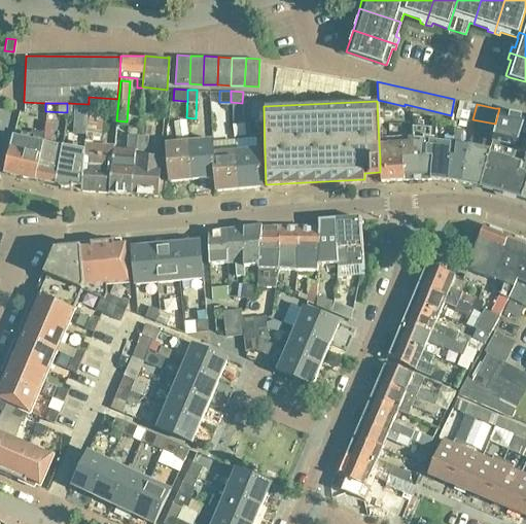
[(492,139),(518,146),(525,114),(499,109),(493,135),(492,139)]
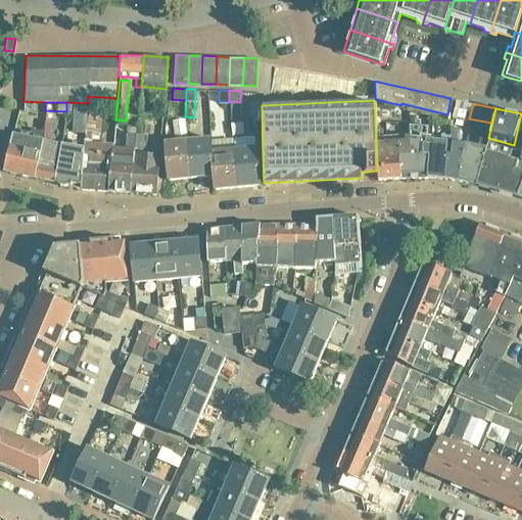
[(427,176),(425,145),(427,135),(426,134),(426,127),(428,128),(429,114),(423,114),(423,125),(410,124),(410,135),(411,135),(411,137),(412,156),(399,156),(400,177),(427,176)]
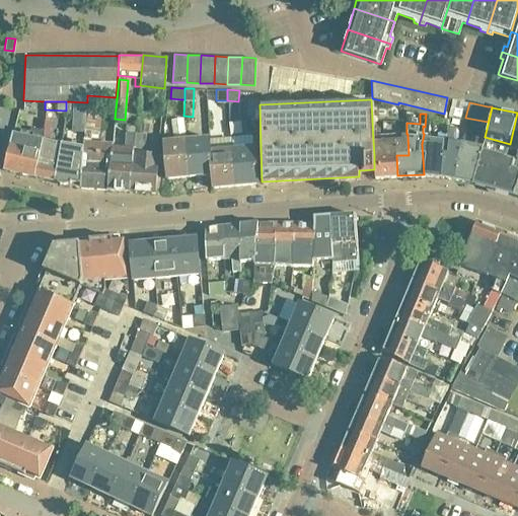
[(517,119),(510,144),(507,155),(515,157),(515,158),(513,165),(517,167),(517,119)]
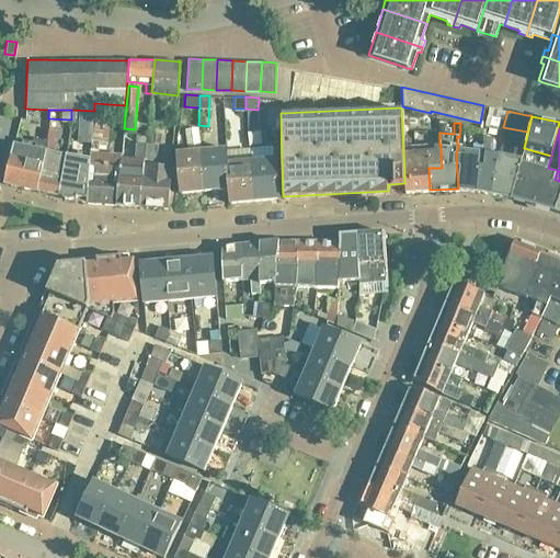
[(491,193),(499,155),(498,154),(491,151),(493,137),(483,135),(482,144),(481,152),(484,152),(482,166),(479,166),(477,191),(491,193)]
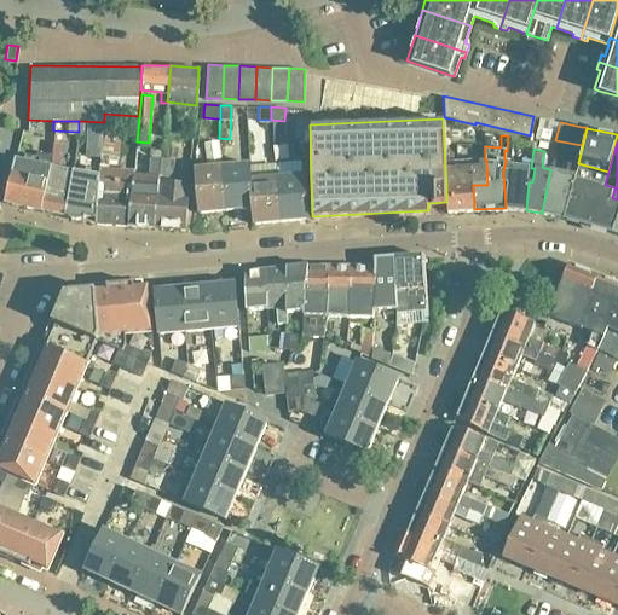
[(41,209),(48,175),(51,152),(38,150),(33,161),(15,157),(4,201),(41,209)]
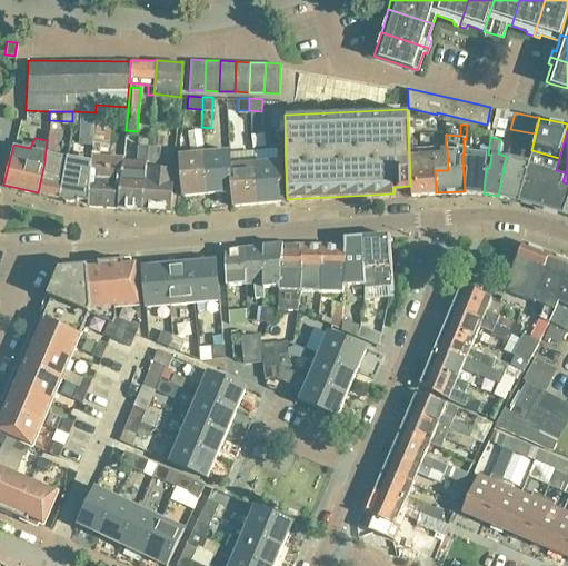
[(53,142),(47,140),(45,161),(38,192),(59,197),(68,154),(52,150),(53,142)]
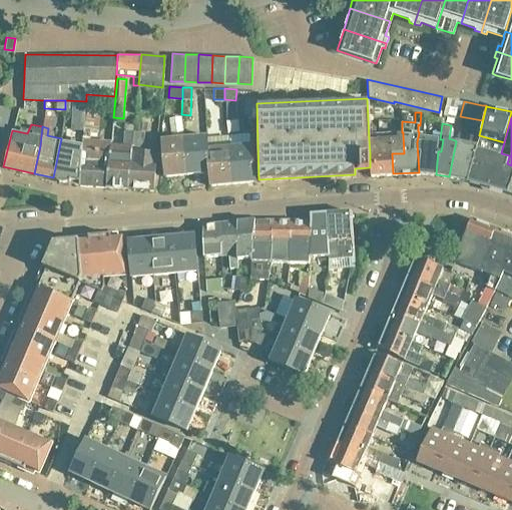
[(110,141),(89,139),(90,126),(83,126),(81,142),(78,183),(79,183),(105,185),(110,141)]
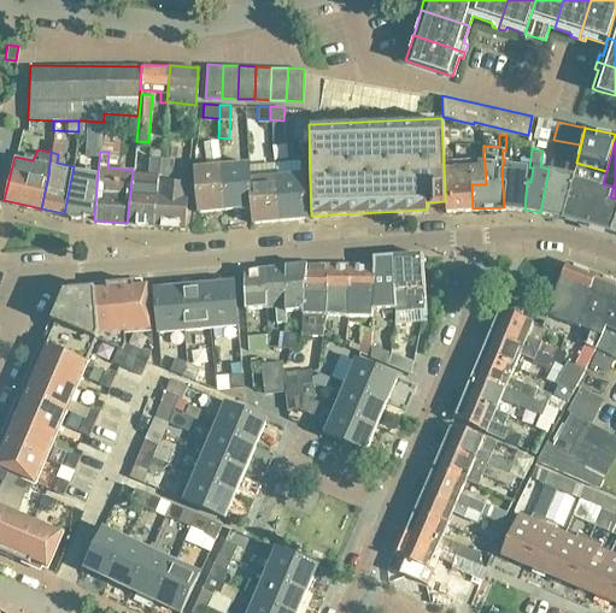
[(153,225),(160,155),(150,155),(148,171),(133,170),(127,223),(153,225)]
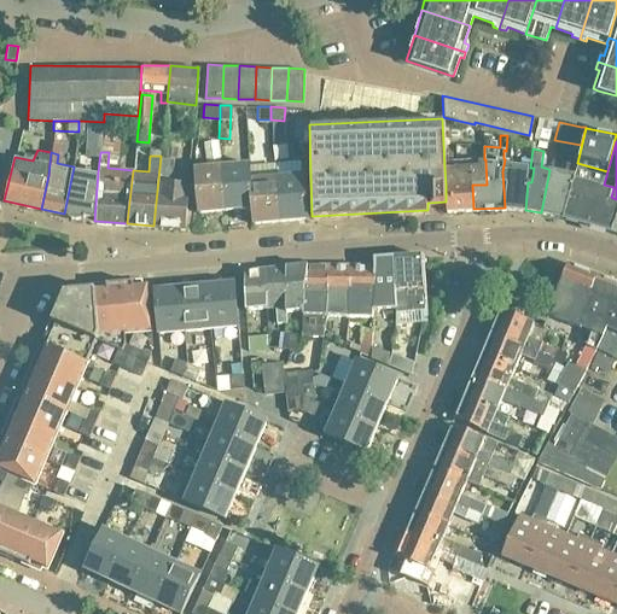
[(184,227),(188,182),(172,180),(174,157),(161,156),(153,226),(184,227)]
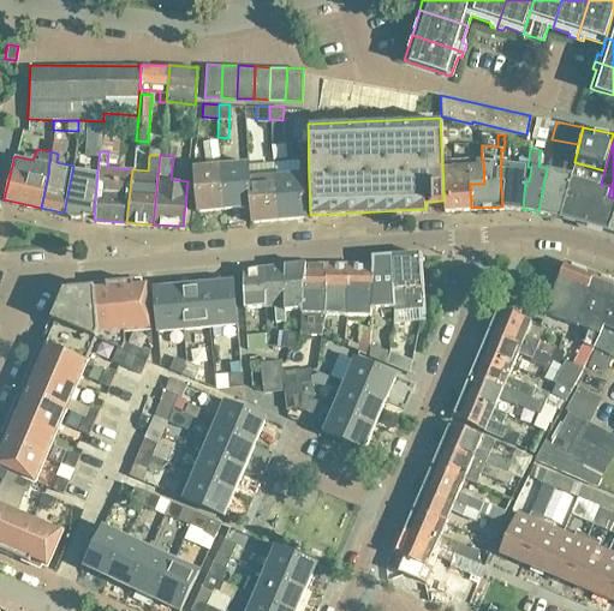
[(538,211),(560,215),(574,162),(576,157),(566,155),(561,169),(548,167),(547,169),(538,211)]
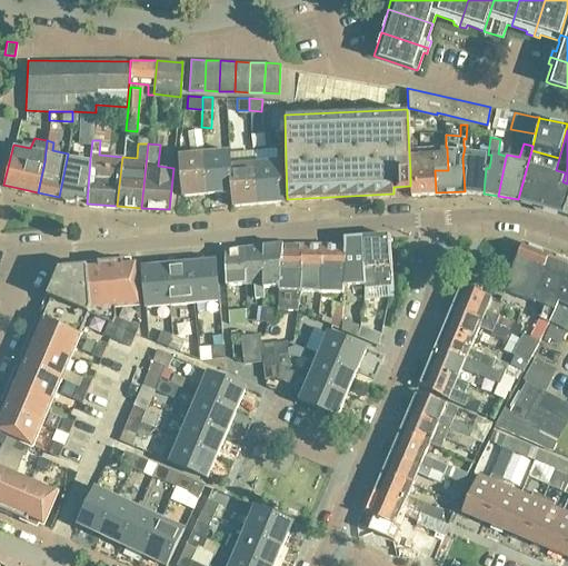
[(486,168),(489,168),(491,155),(488,155),(489,146),(479,145),(477,152),(469,150),(470,147),(465,147),(462,158),(465,191),(468,191),(484,194),(486,168)]
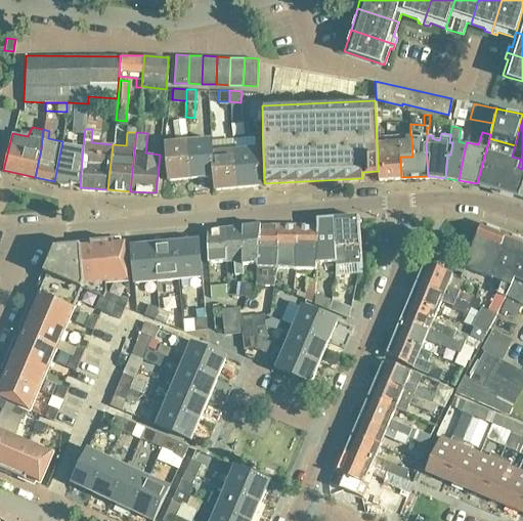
[(411,137),(411,135),(410,135),(405,135),(405,140),(378,141),(379,178),(401,177),(400,157),(412,157),(411,137)]
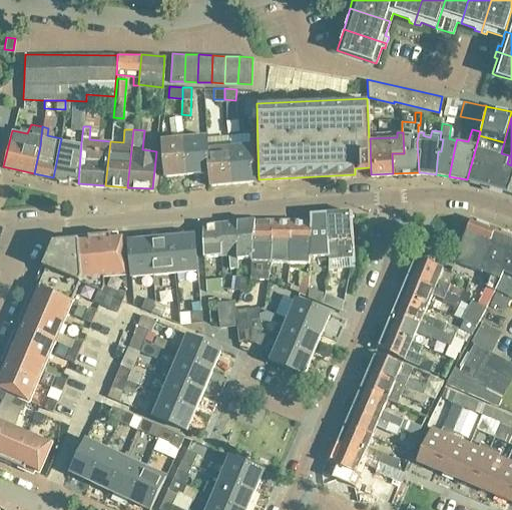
[(208,184),(231,182),(228,146),(207,148),(206,134),(205,135),(208,171),(207,172),(208,184)]
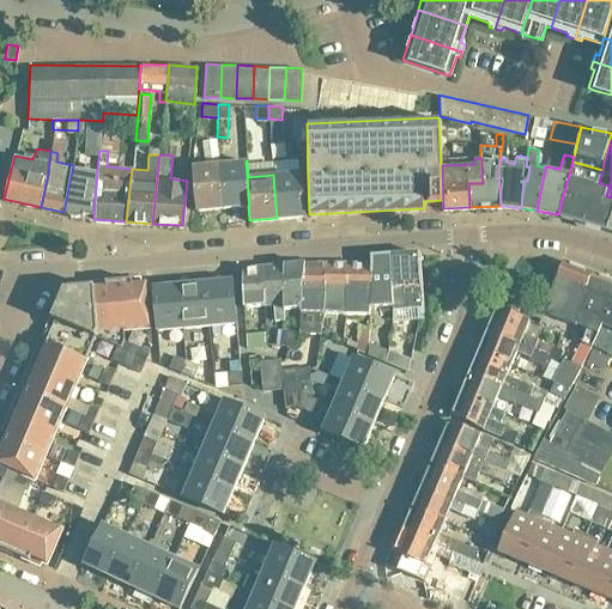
[(223,207),(248,206),(249,205),(246,162),(219,163),(223,207)]
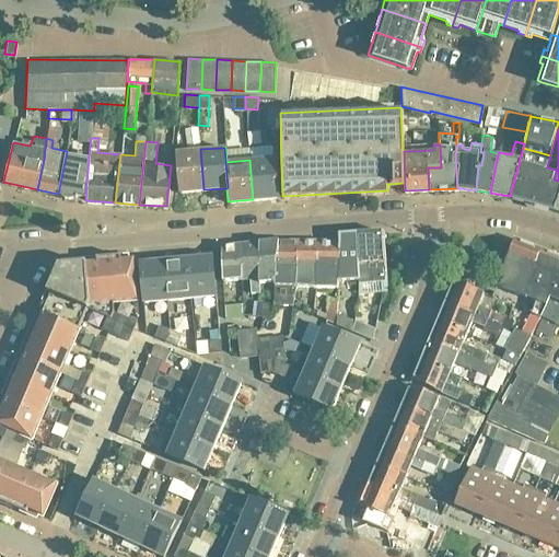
[(558,181),(554,178),(556,171),(546,167),(550,155),(523,148),(510,196),(536,202),(555,209),(558,194),(558,181)]
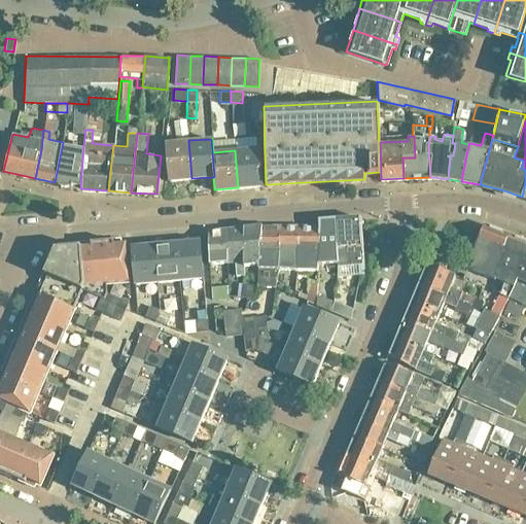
[(168,180),(191,178),(188,140),(165,142),(168,180)]
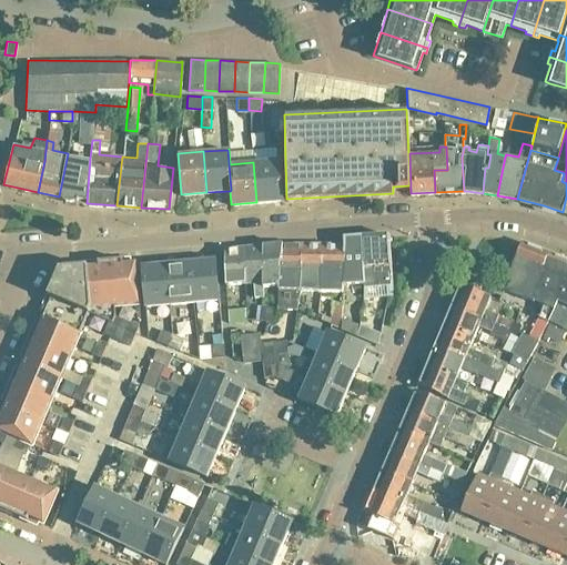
[(87,203),(90,158),(68,153),(59,197),(87,203)]
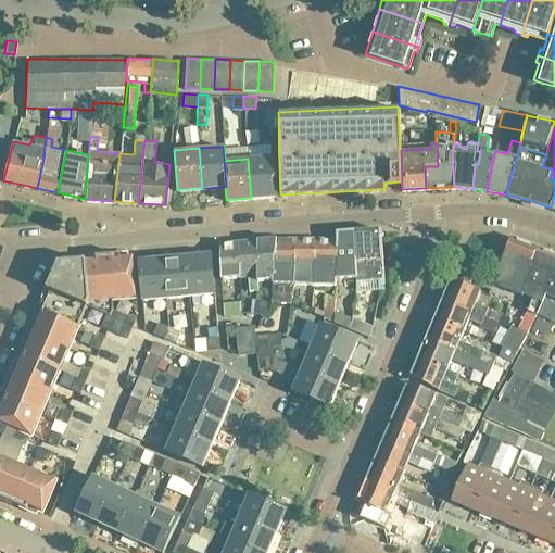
[(276,196),(272,156),(248,159),(251,198),(276,196)]
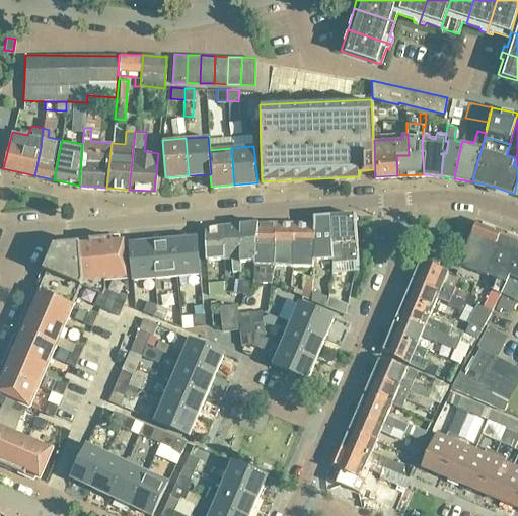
[(354,268),(359,267),(358,264),(356,223),(355,213),(329,215),(330,258),(330,270),(347,269),(347,268),(354,268)]
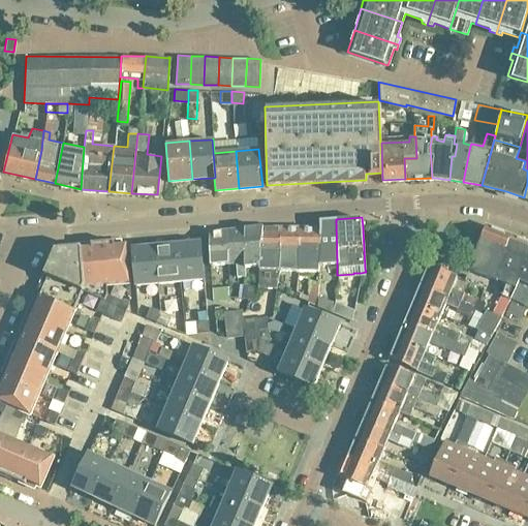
[(317,264),(330,264),(337,263),(336,219),(320,221),(320,226),(317,264)]
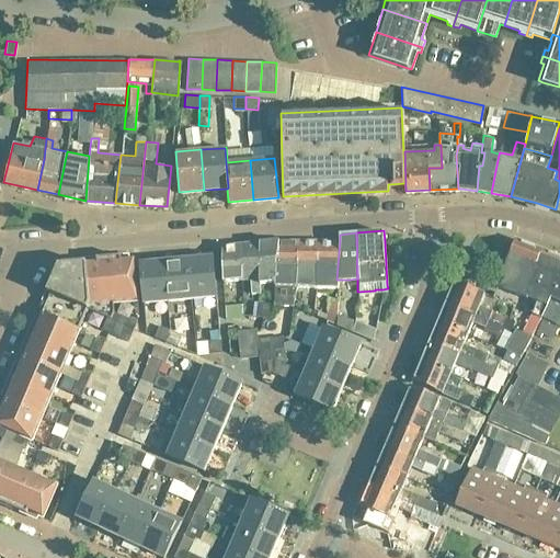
[(523,294),(541,248),(515,238),(496,284),(523,294)]
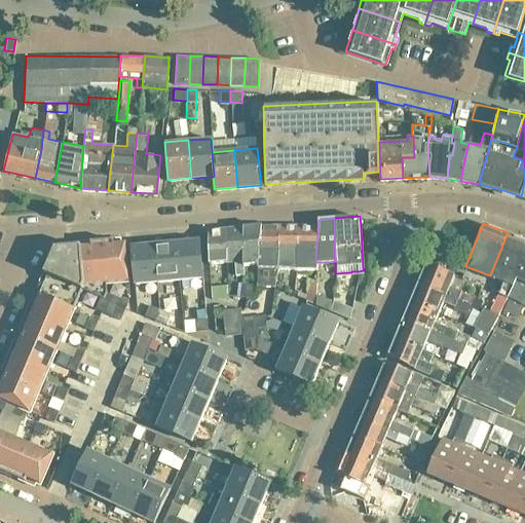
[(258,263),(260,224),(244,226),(244,264),(257,264),(258,263)]
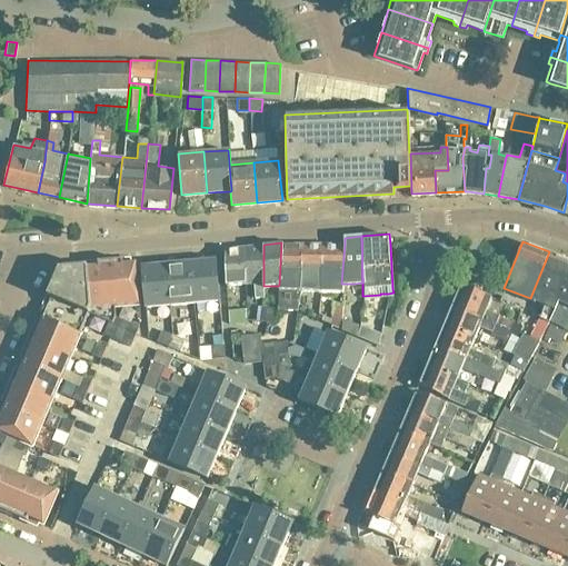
[(299,289),(304,242),(281,242),(279,285),(278,286),(277,307),(297,309),(299,288),(299,289)]
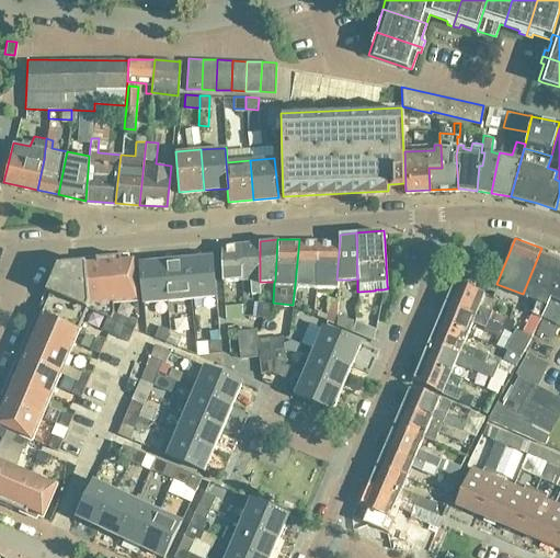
[(336,280),(340,240),(299,239),(295,285),(308,286),(336,286),(336,280)]
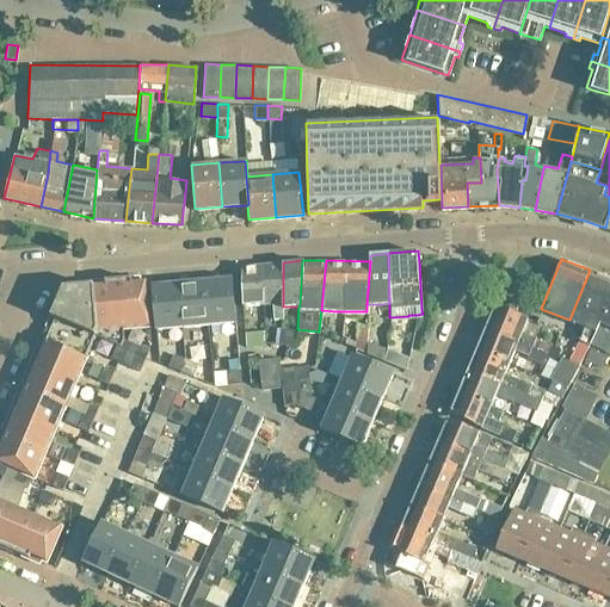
[(283,307),(283,262),(262,265),(266,303),(271,303),(272,317),(283,316),(283,307)]
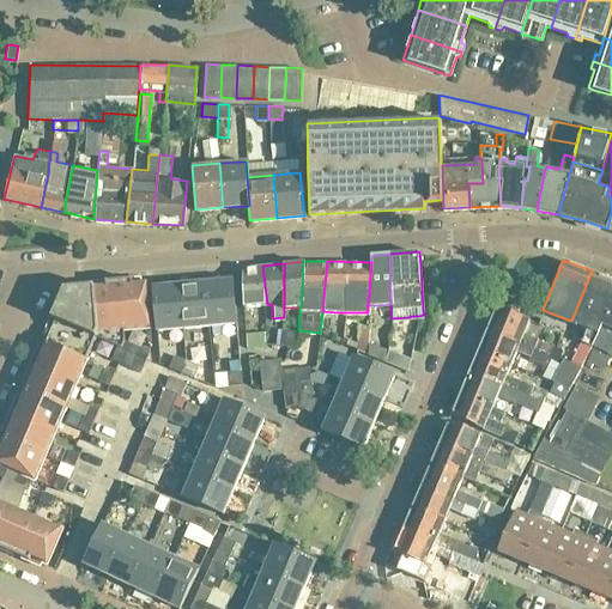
[(242,267),(244,305),(267,304),(262,266),(242,267)]
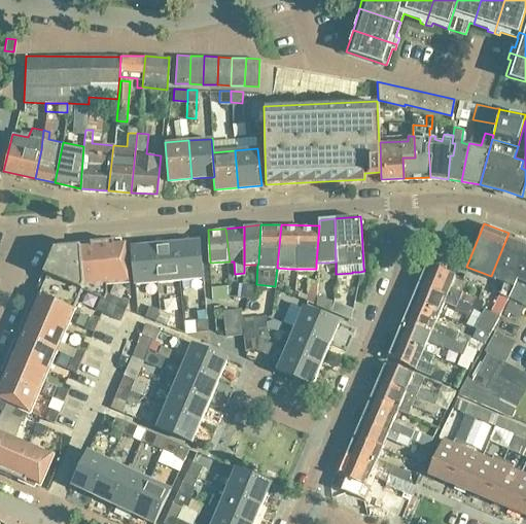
[(516,277),(525,256),(525,239),(509,233),(491,276),(503,281),(498,291),(506,295),(507,293),(509,291),(513,284),(516,277)]
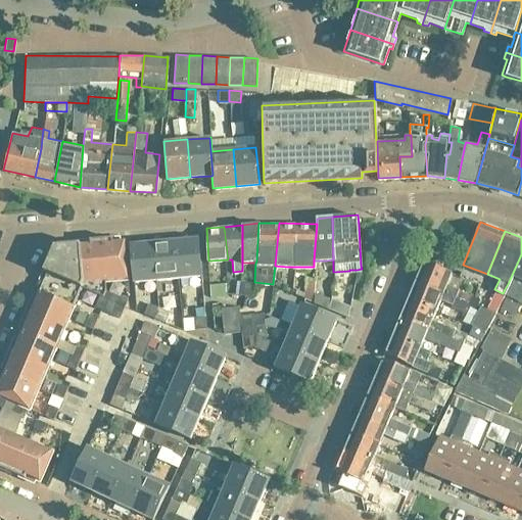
[(127,278),(124,239),(112,240),(112,236),(100,237),(103,266),(90,267),(92,291),(99,294),(102,295),(105,289),(104,280),(127,278)]
